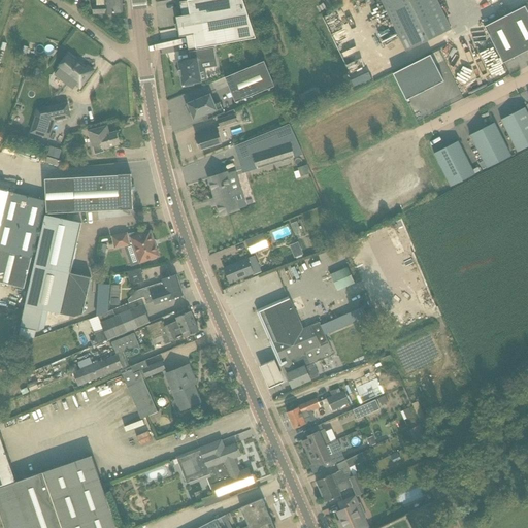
[(104,0),(104,3),(93,3),(94,13),(107,13),(107,18),(114,18),(113,12),(123,12),(122,0),(104,0)]
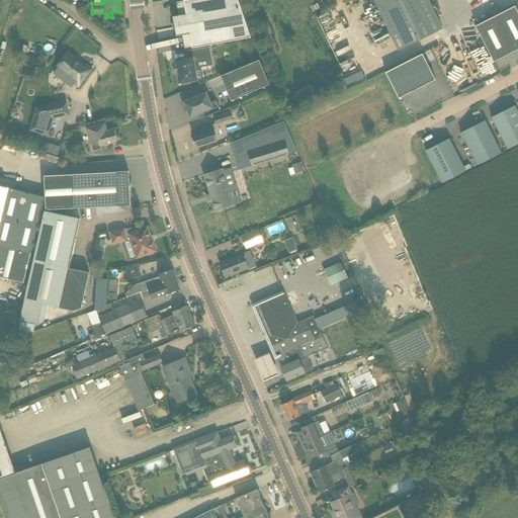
[(182,0),(176,1),(178,15),(172,16),(174,26),(242,13),(237,0),(182,0)]
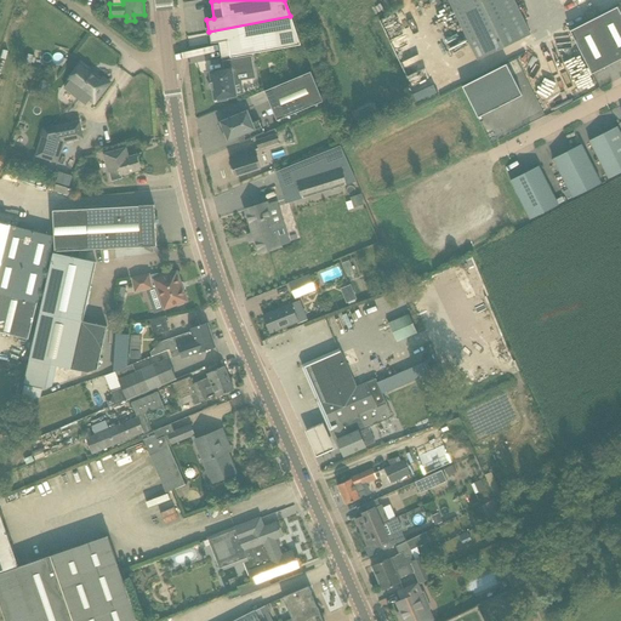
[(530,34),(513,0),(448,0),(478,60),(530,34)]
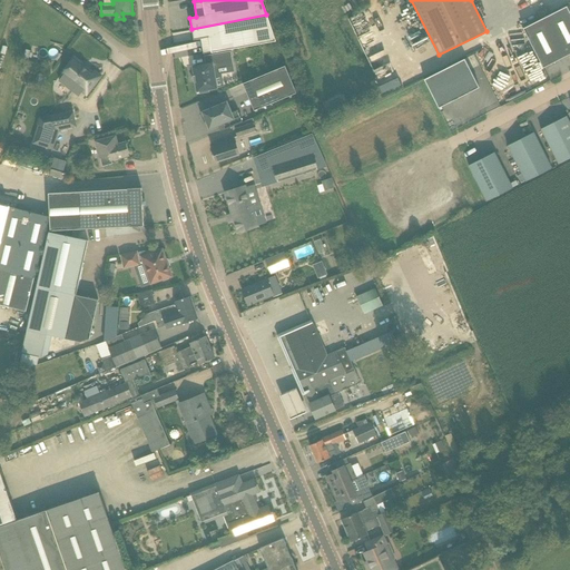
[(569,53),(569,12),(567,7),(523,28),(543,68),(569,53)]
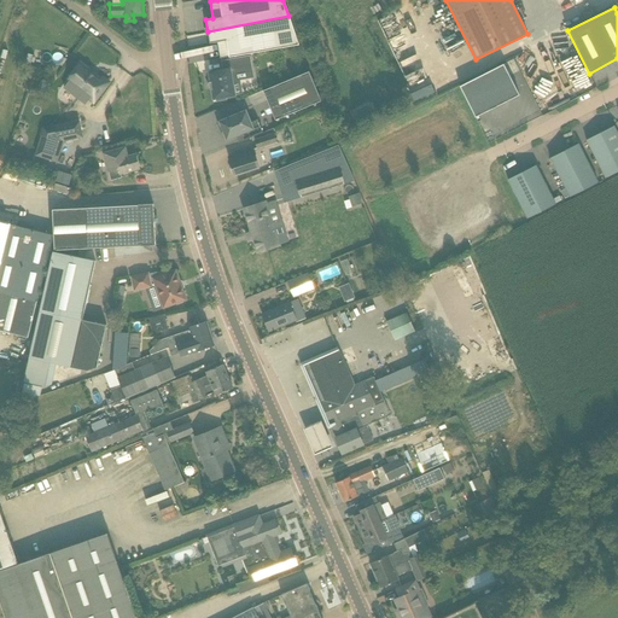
[(289,16),(208,31),(210,42),(217,41),(220,58),(298,44),(289,16)]
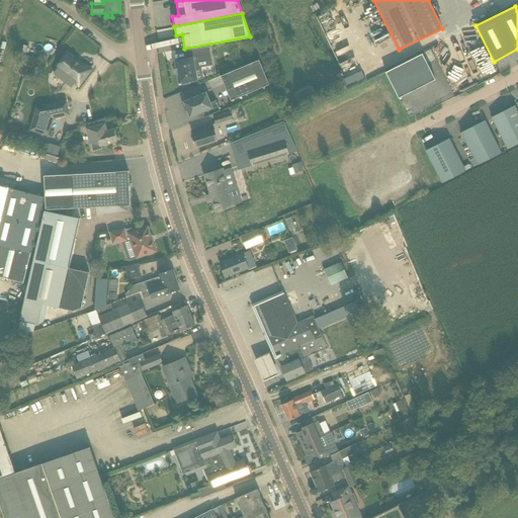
[(211,60),(209,48),(186,52),(187,59),(175,61),(177,69),(175,69),(176,74),(177,74),(179,82),(181,82),(181,84),(189,83),(188,81),(196,79),(194,68),(198,68),(197,62),(211,60)]
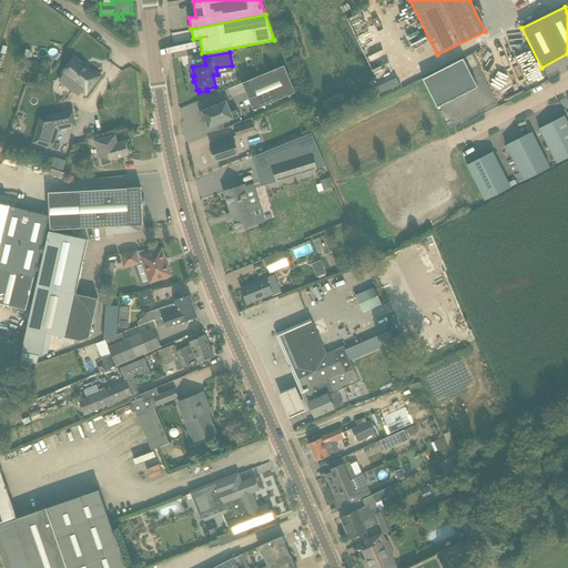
[(71,58),(59,72),(68,79),(66,81),(72,87),(69,90),(75,95),(80,90),(83,92),(95,75),(93,73),(92,74),(71,58)]
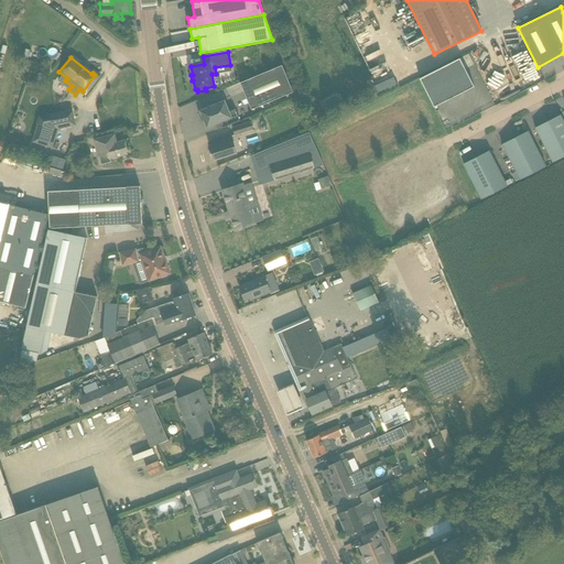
[(459,58),(420,78),(434,107),(474,87),(459,58)]
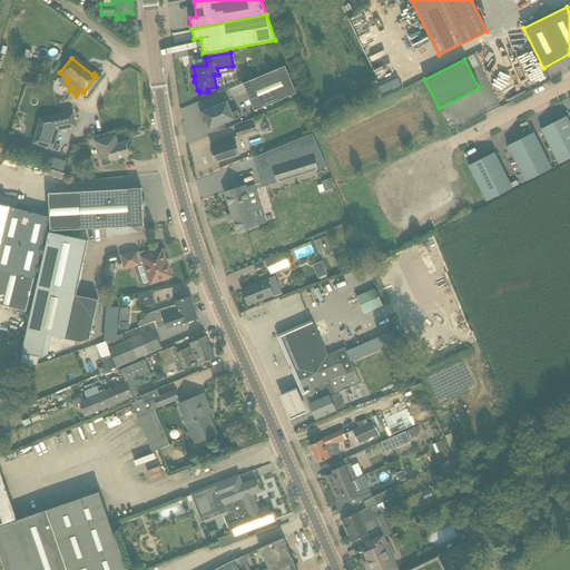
[(21,81),(30,85),(37,64),(27,60),(21,81)]
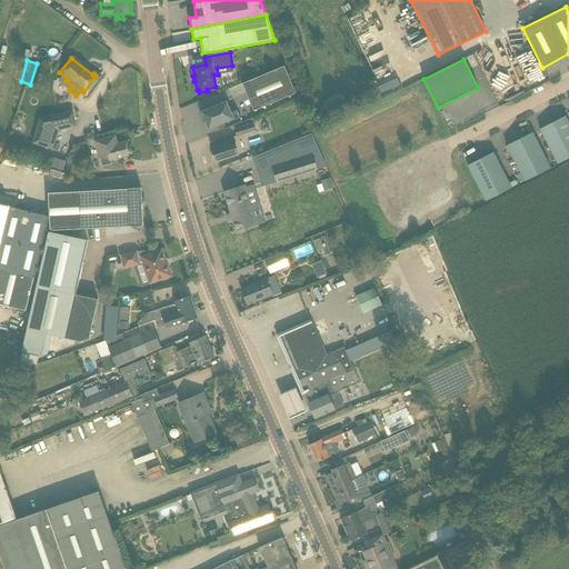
[(242,83),(253,110),(296,92),(285,66),(242,83)]
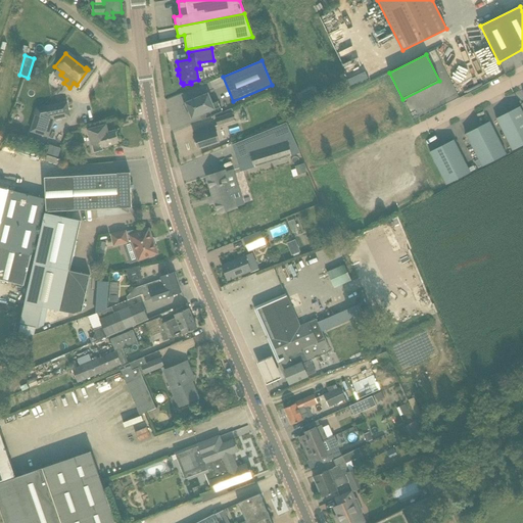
[(352,86),(366,79),(362,72),(348,80),(352,86)]
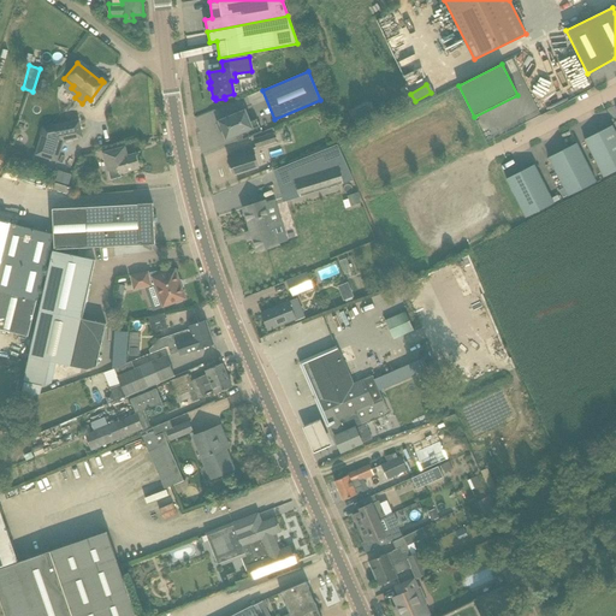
[(244,111),(219,122),(220,123),(218,124),(217,125),(220,132),(221,131),(221,132),(224,131),(226,138),(236,135),(238,142),(262,132),(256,118),(249,122),(244,111)]
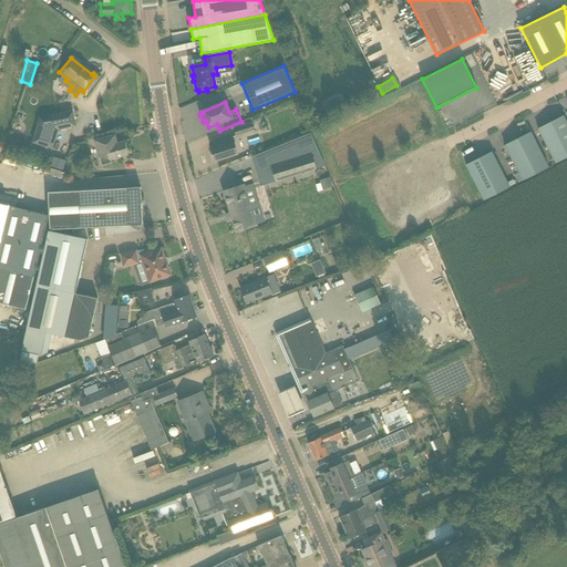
[(38,124),(32,142),(52,148),(58,131),(75,126),(72,111),(40,119),(38,124)]
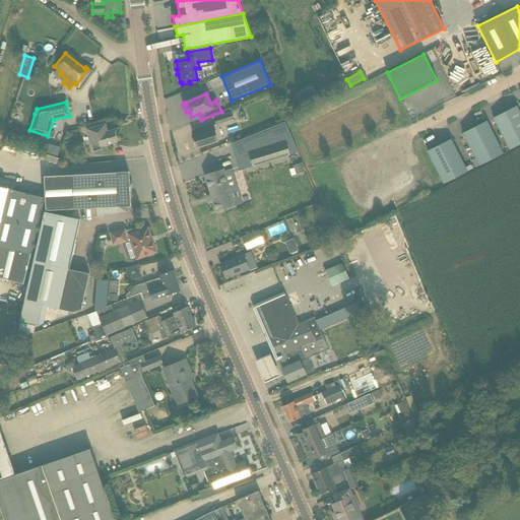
[(519,144),(519,112),(517,106),(494,118),(510,150),(519,144)]
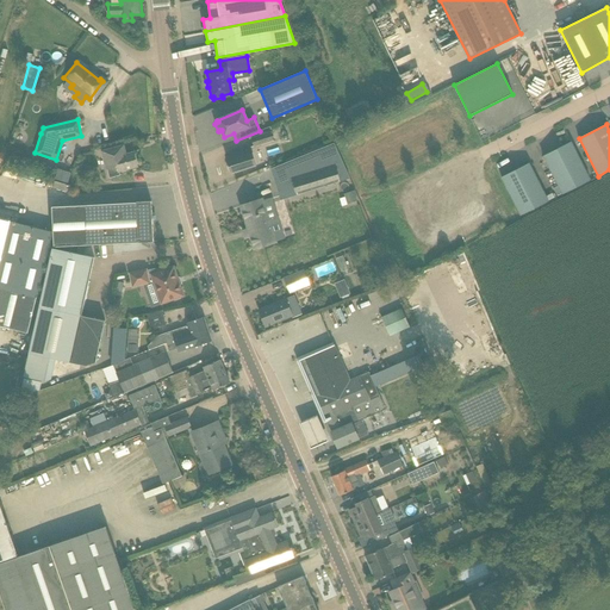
[(254,147),(257,147),(272,142),(269,132),(251,138),(254,147)]
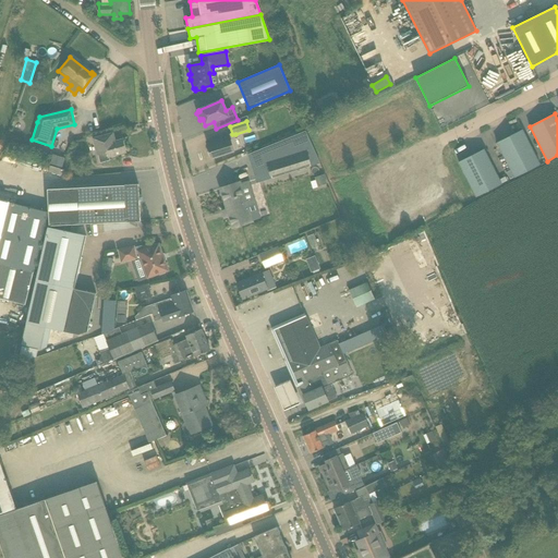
[(540,165),(522,130),(497,143),(514,178),(540,165)]
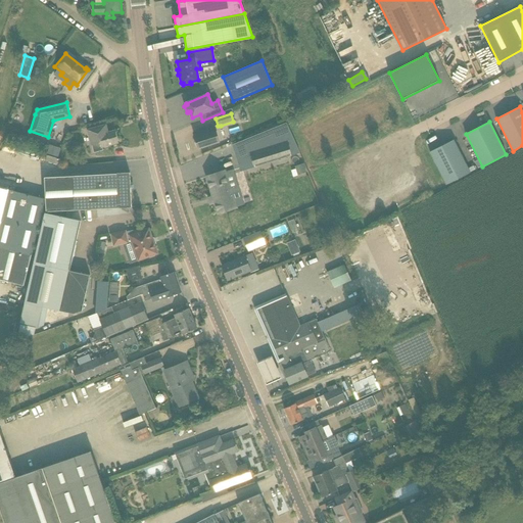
[(240,172),(300,153),(287,123),(232,145),(240,172)]
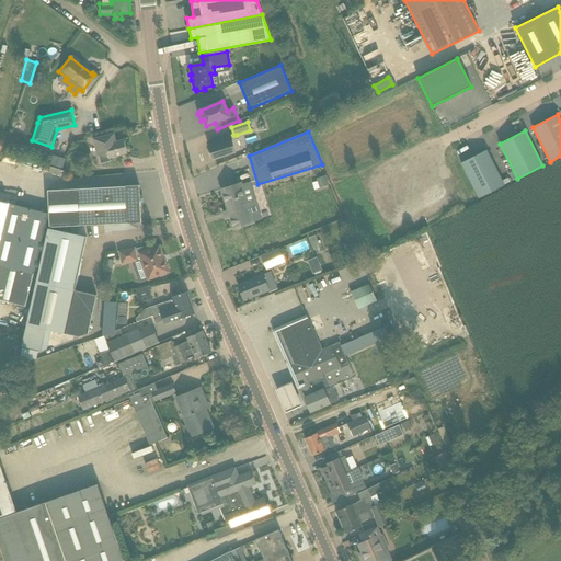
[(110,158),(116,156),(126,153),(123,140),(116,142),(113,134),(94,139),(99,156),(101,163),(111,160),(110,158)]
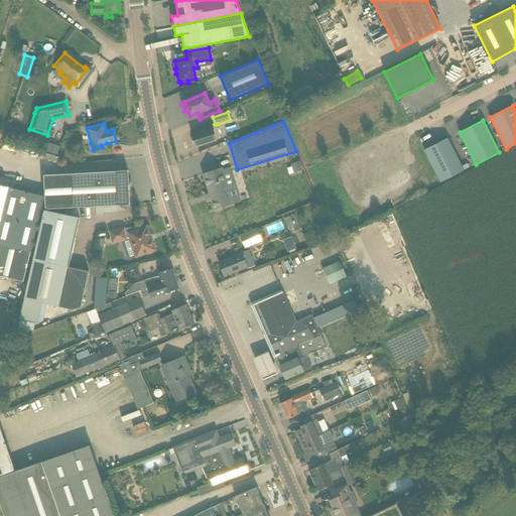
[(192,144),(194,145),(196,146),(216,140),(212,124),(190,131),(194,140),(192,142),(192,144)]
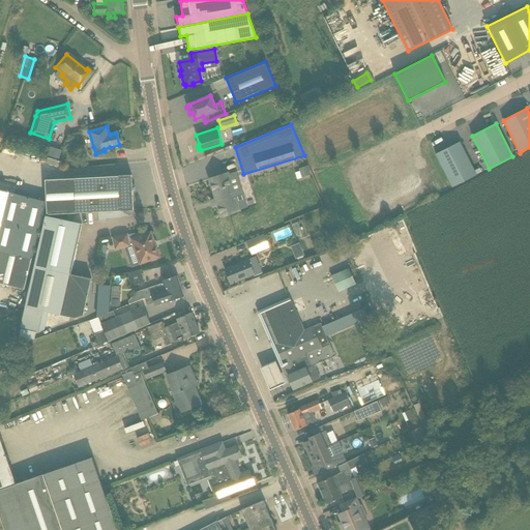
[(476,175),(460,142),(436,154),(452,186),(476,175)]
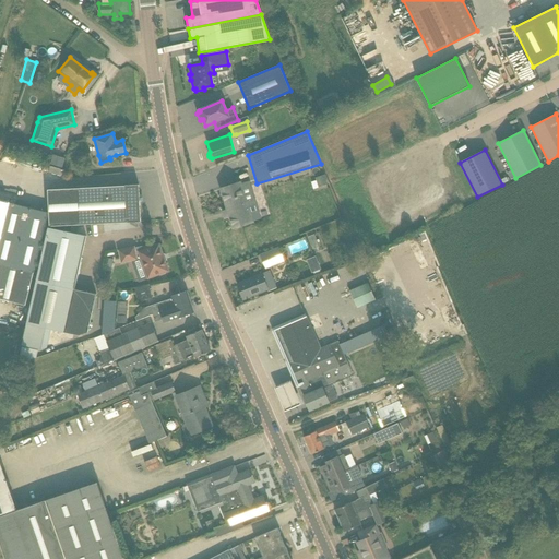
[(54,155),(50,164),(62,167),(66,158),(54,155)]
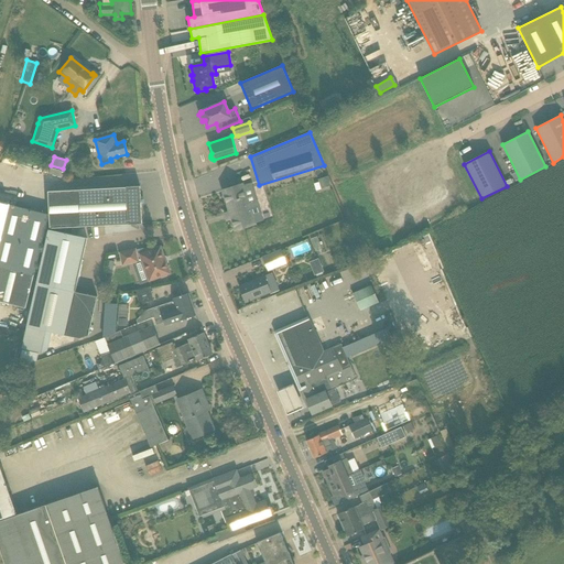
[(328,176),(318,179),(322,188),(332,186),(328,176)]
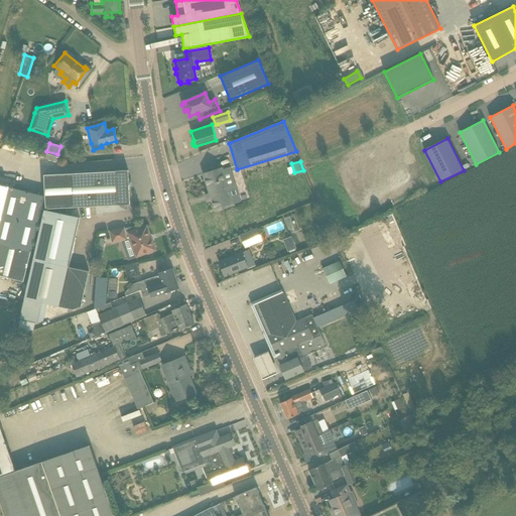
[(205,174),(216,210),(233,205),(229,191),(237,188),(230,167),(222,170),(222,168),(205,174)]
